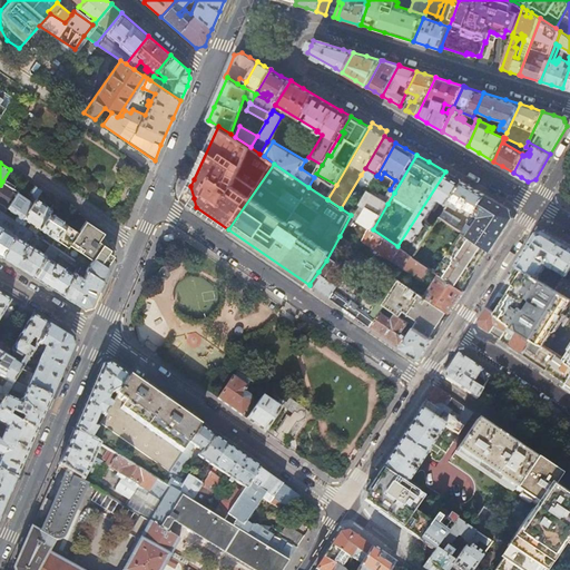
[(377,175),(365,168),(361,175),(373,183),(376,176),(377,175)]
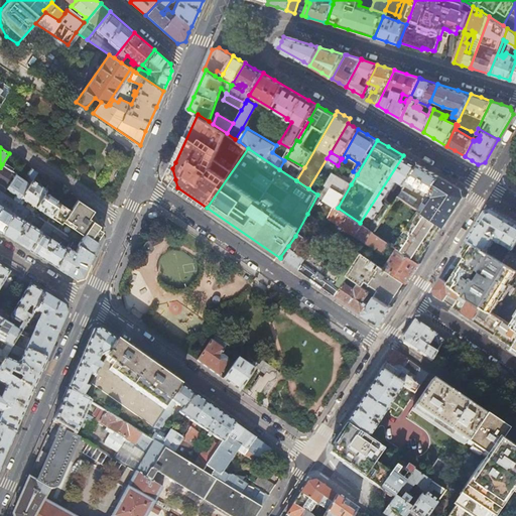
[(411,160),(403,155),(360,223),(374,233),(393,205),(387,201),(386,198),(391,189),(393,191),(399,181),(402,183),(397,192),(400,195),(402,189),(405,185),(419,164),(411,160)]
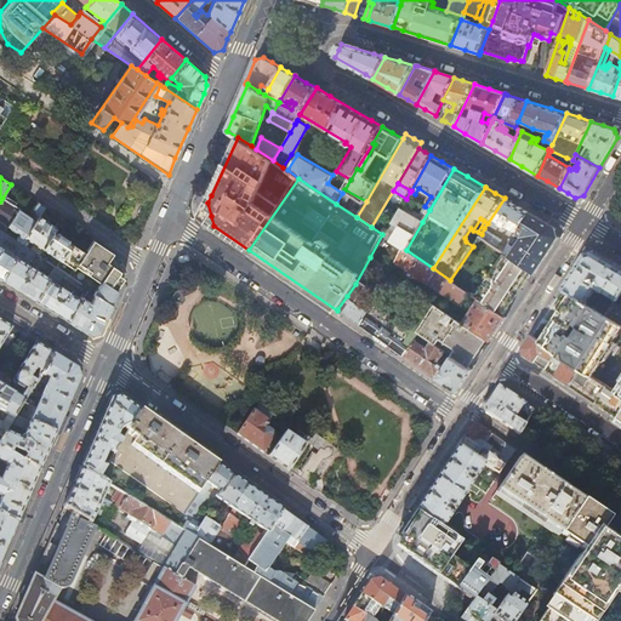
[(3,198),(0,201),(0,228),(5,232),(18,210),(20,209),(13,205),(10,203),(3,198)]
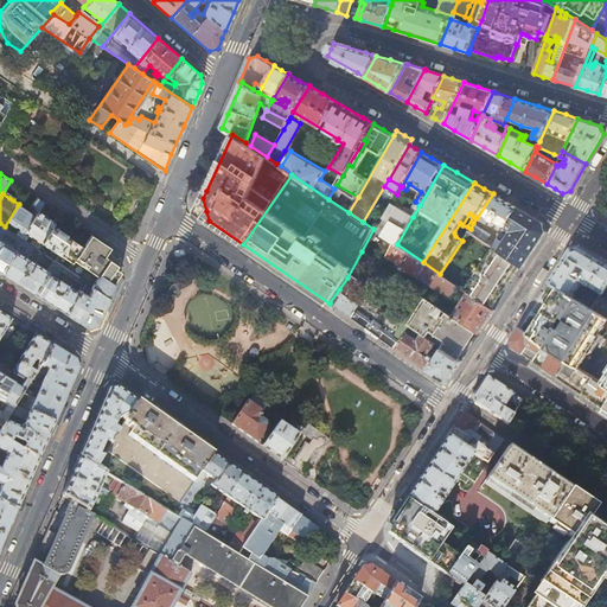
[(504,200),(493,193),(477,218),(485,224),(489,218),(505,228),(516,208),(504,200)]
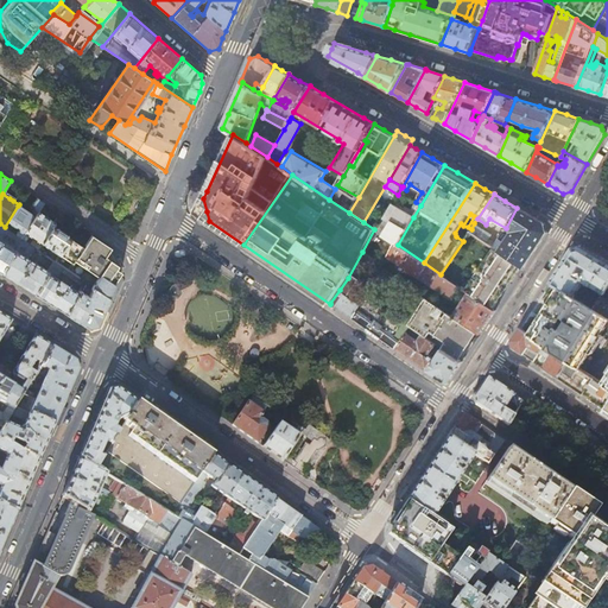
[(35,213),(37,214),(38,211),(44,203),(37,198),(33,206),(31,207),(32,209),(35,213)]
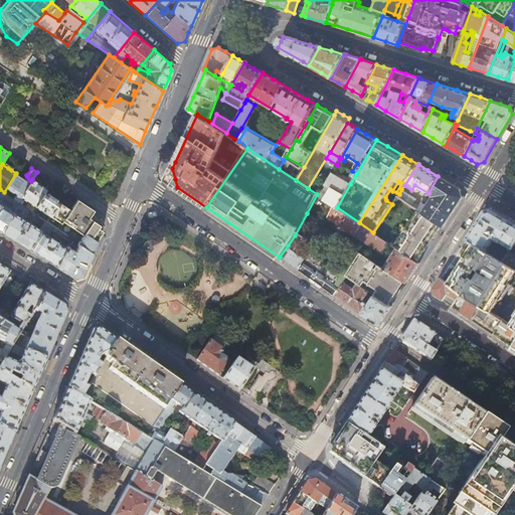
[(333,204),(333,205),(337,207),(350,184),(332,173),(325,185),(328,187),(322,198),(333,204)]
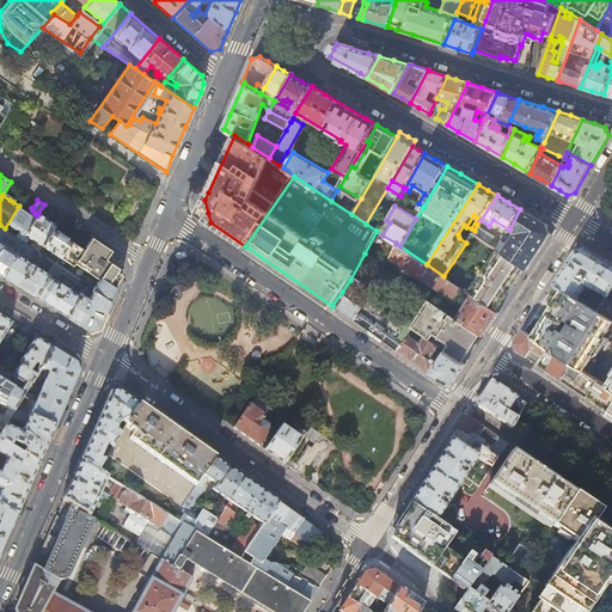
[(30,215),(18,207),(5,228),(7,230),(10,225),(16,230),(13,234),(22,239),(35,219),(32,216),(30,215)]
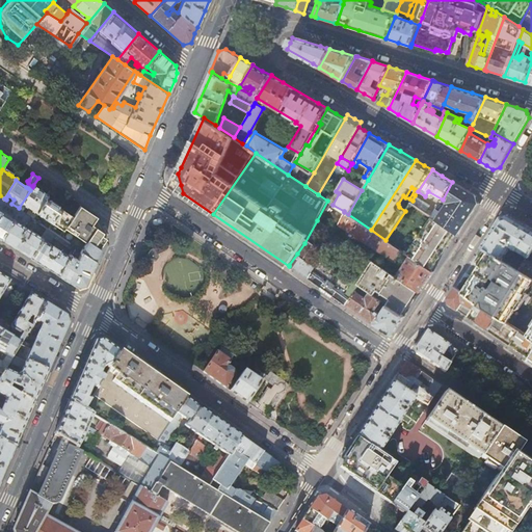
[(466,189),(452,182),(443,200),(447,203),(442,211),(435,207),(430,216),(455,234),(457,235),(478,204),(476,195),(466,189)]
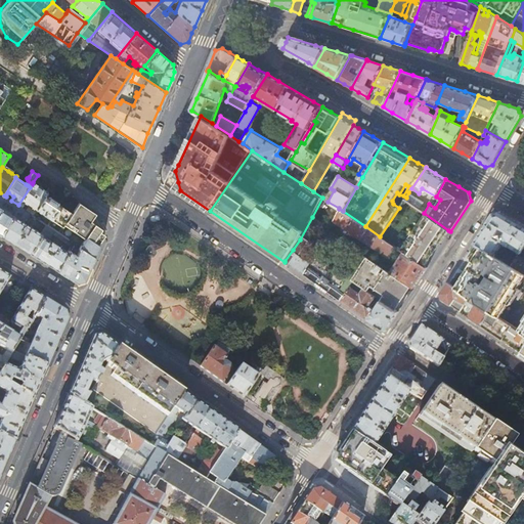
[(33,182),(32,184),(30,187),(18,205),(22,208),(25,204),(36,211),(36,210),(45,195),(47,191),(41,187),(38,185),(33,182)]
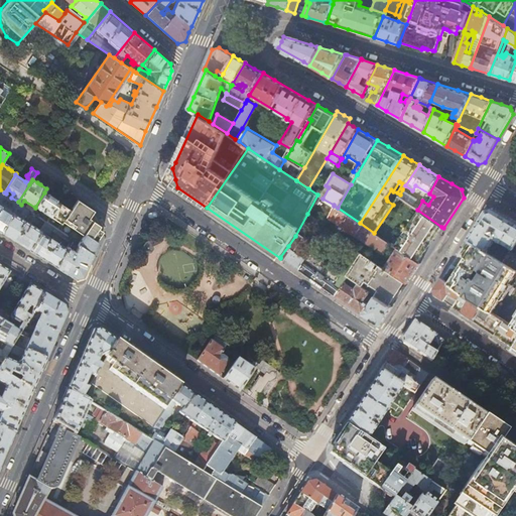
[(329,187),(326,185),(319,196),(317,195),(307,214),(309,215),(317,202),(319,203),(323,199),(329,187)]
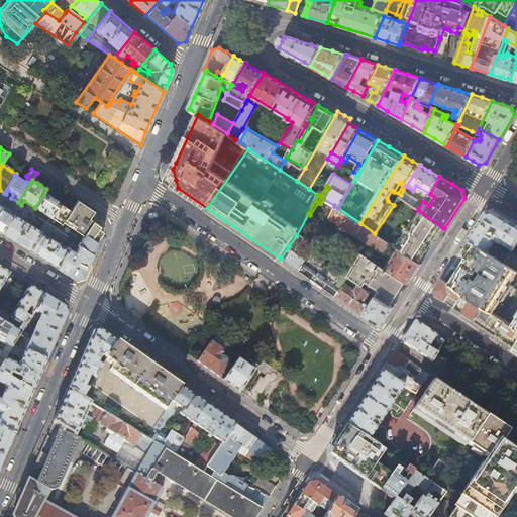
[(11,198),(6,194),(4,193),(0,190),(0,231),(0,232),(18,202),(11,198)]
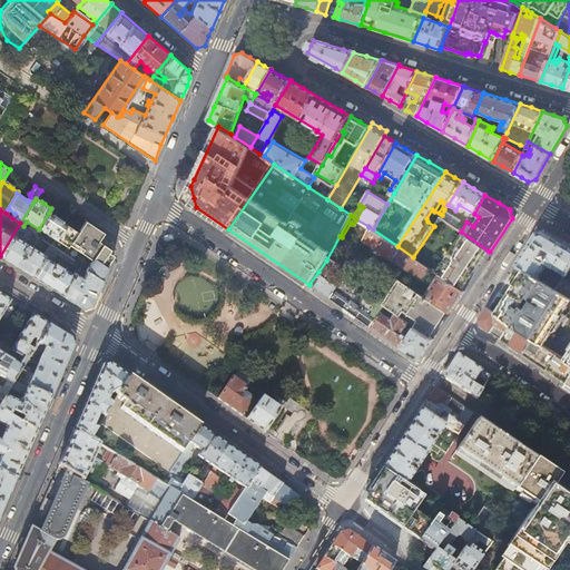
[(459,218),(444,209),(442,215),(440,217),(455,227),(458,224),(458,223),(460,219),(459,218)]
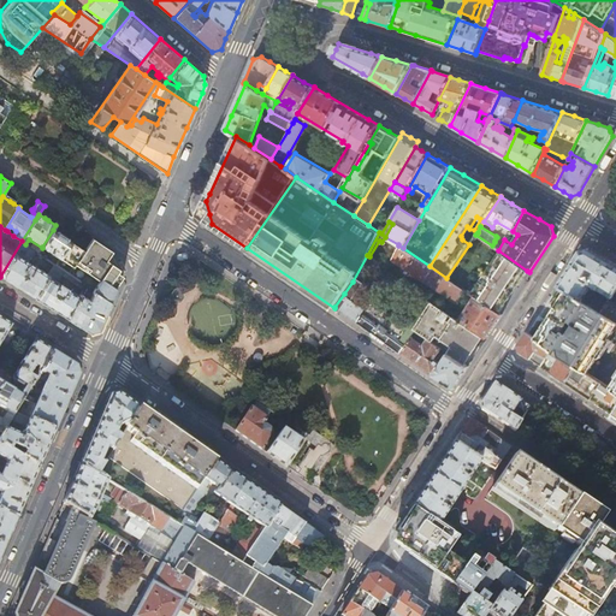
[(53,230),(42,247),(59,258),(70,241),(53,230)]
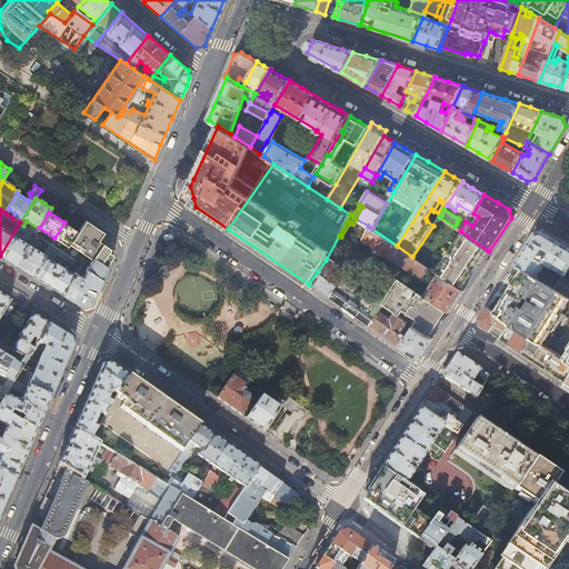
[(439,217),(433,226),(412,257),(429,268),(438,275),(461,290),(487,250),(460,231),(455,227),(439,217)]
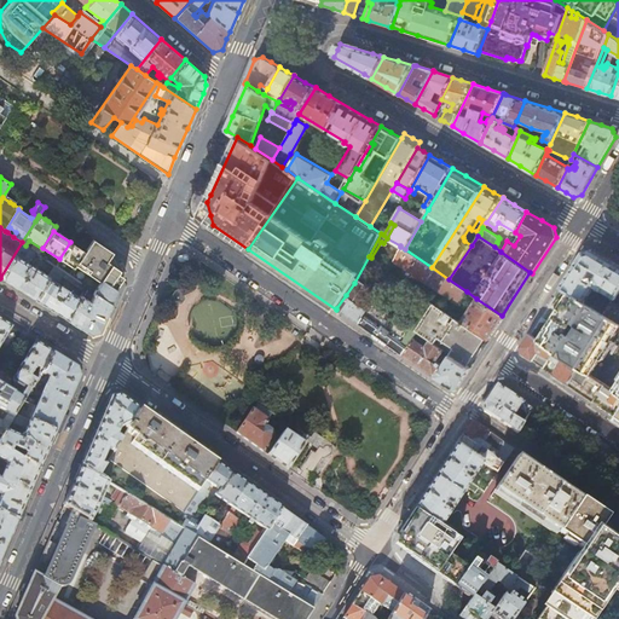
[(84,252),(70,242),(59,259),(56,265),(87,287),(113,304),(119,290),(116,289),(123,277),(117,273),(120,270),(106,261),(110,255),(113,253),(92,238),(84,252)]
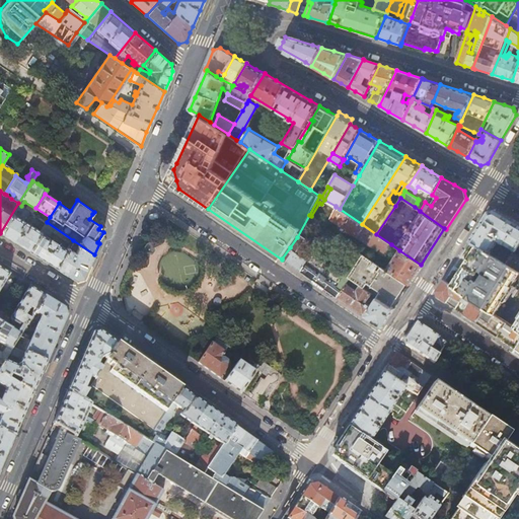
[(31,212),(21,206),(18,203),(0,233),(29,250),(41,231),(32,226),(33,224),(30,222),(28,224),(24,221),(31,212)]
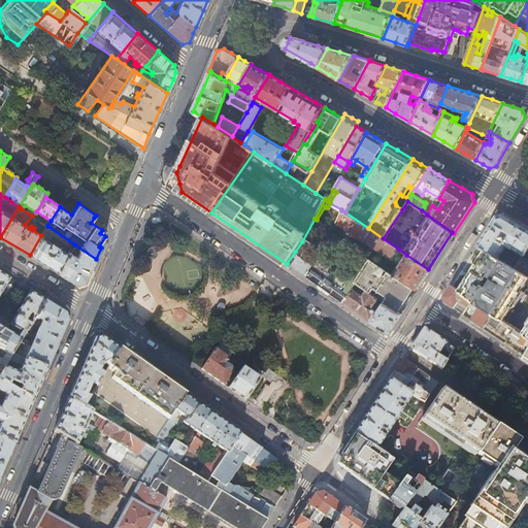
[(368,228),(345,212),(341,210),(336,221),(391,258),(398,249),(383,238),(368,228)]
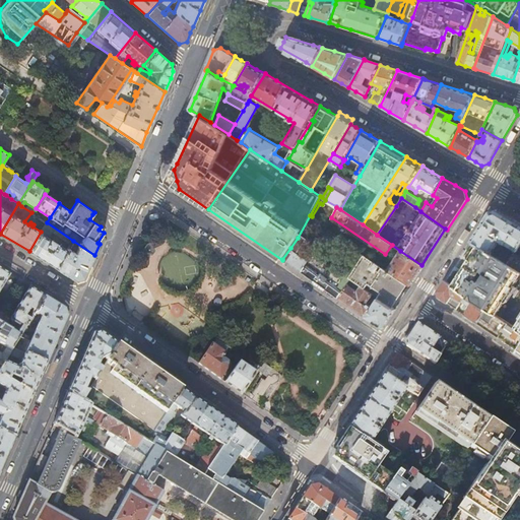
[(469,242),(472,243),(495,257),(497,253),(494,251),(500,242),(512,249),(508,257),(506,256),(503,262),(508,265),(519,245),(519,222),(512,218),(497,209),(490,211),(469,242)]
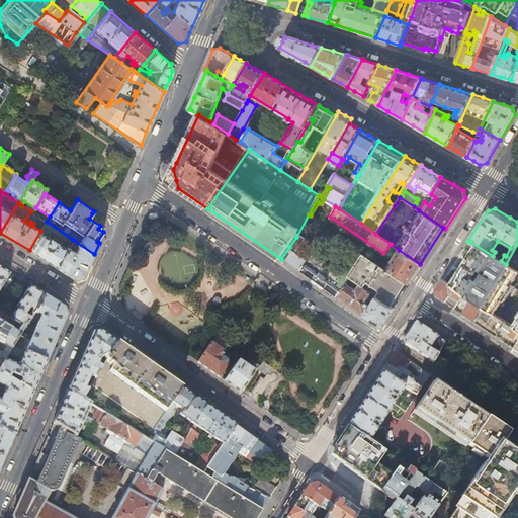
[(309,251),(305,257),(296,252),(303,244),(313,251),(325,227),(325,226),(311,216),(309,214),(296,237),(290,248),(289,247),(281,258),(300,271),(308,259),(312,253),(309,251)]
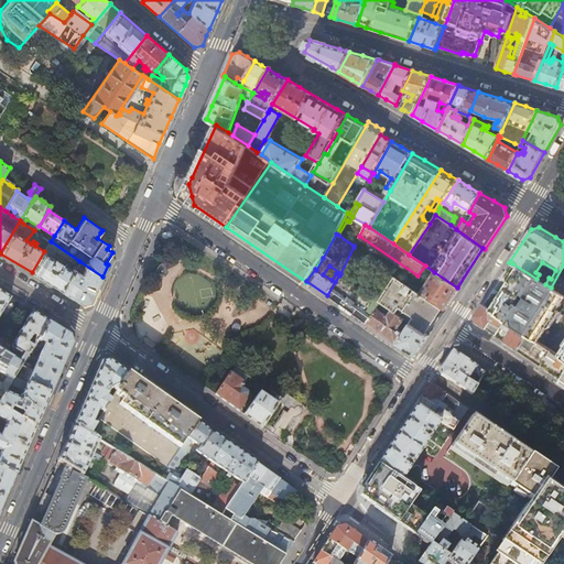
[(111,236),(108,237),(114,250),(118,248),(111,236)]
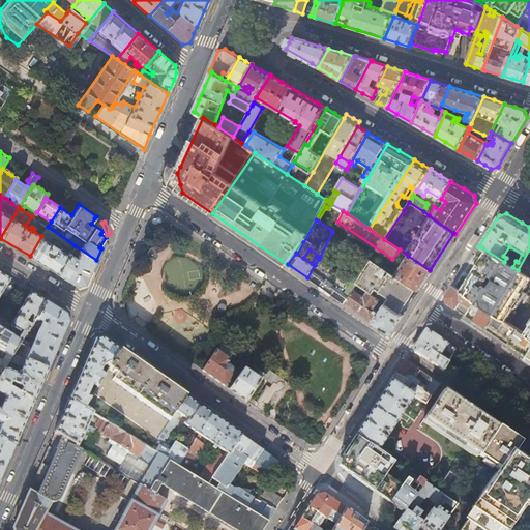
[(75,245),(48,227),(45,231),(41,236),(30,256),(57,272),(68,255),(50,242),(54,237),(72,248),(75,245)]
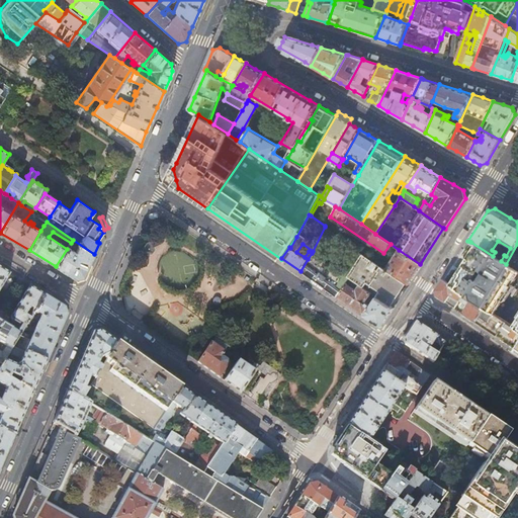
[(165,237),(164,235),(158,237),(147,242),(143,248),(140,266),(143,266),(145,264),(147,262),(148,260),(149,253),(152,253),(154,249),(153,246),(161,243),(164,241),(164,239),(165,237)]
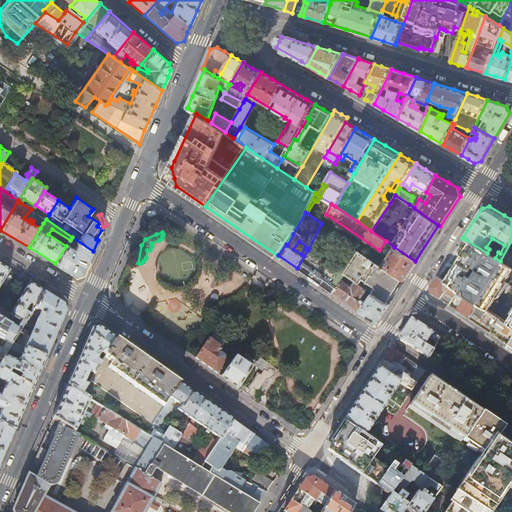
[(93,251),(72,237),(70,240),(66,246),(55,263),(64,269),(75,276),(82,274),(85,268),(93,251)]
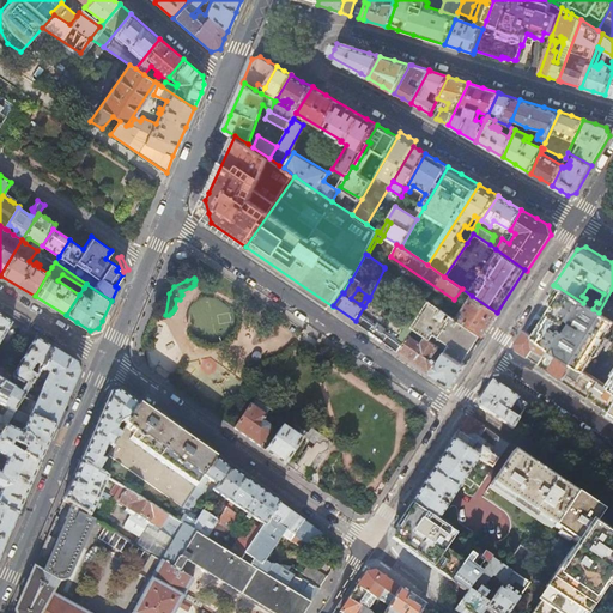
[(547,302),(552,305),(542,320),(538,316),(527,332),(550,347),(575,364),(586,371),(595,356),(598,357),(608,340),(606,338),(612,327),(612,320),(599,313),(593,309),(583,303),(557,286),(547,302)]
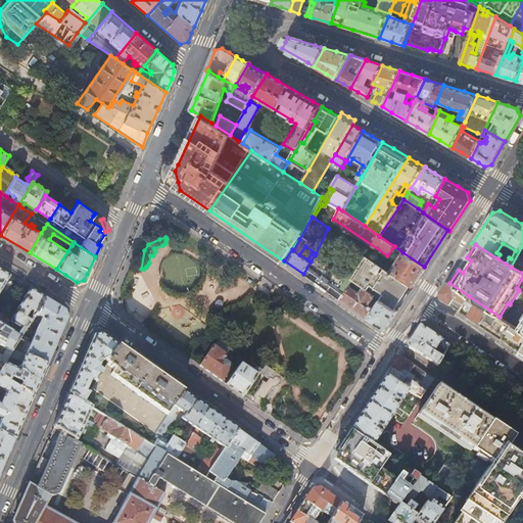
[(522,246),(511,267),(522,273),(522,246)]
